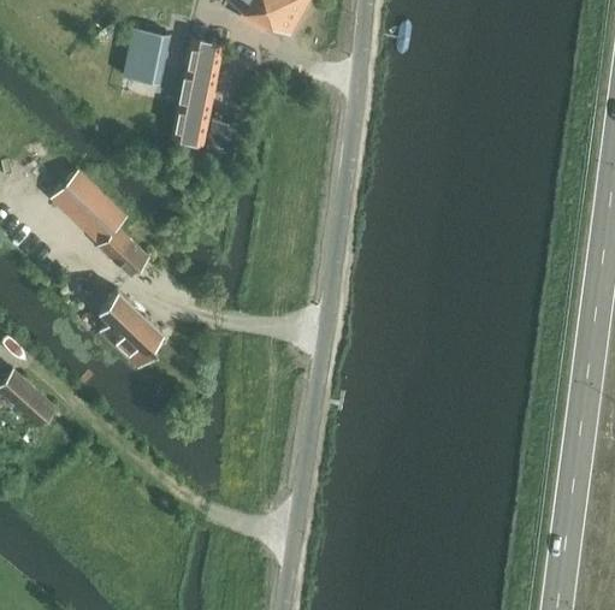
[(11,0),(31,17),(46,0),(11,0)]
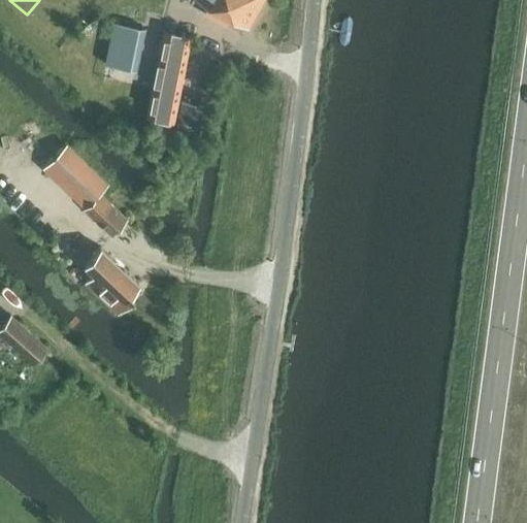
[(194,0),(221,14),(217,23),(226,28),(230,20),(249,31),(265,0),(194,0)]
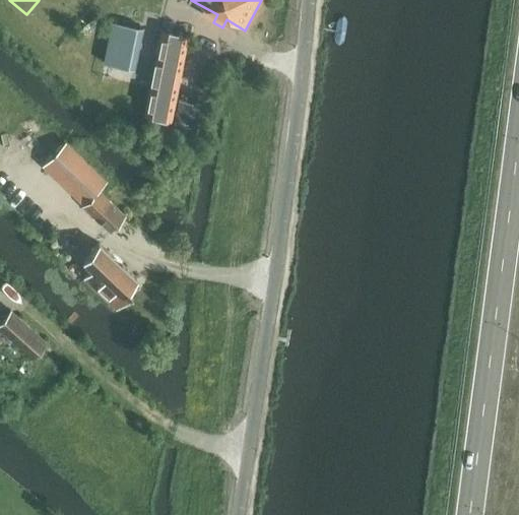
[(123,12),(120,27),(113,25),(105,67),(134,73),(145,17),(123,12)]
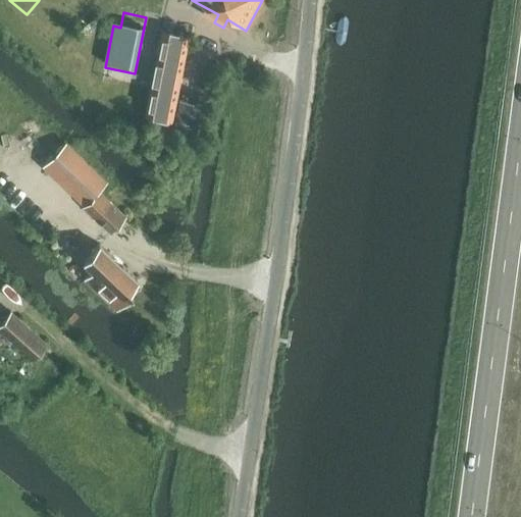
[(145,119),(172,125),(176,104),(190,39),(162,34),(145,119)]
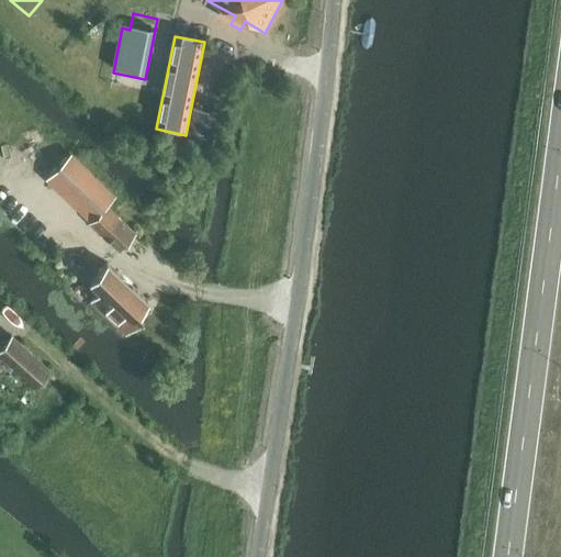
[(189,135),(217,141),(222,119),(194,113),(189,135)]
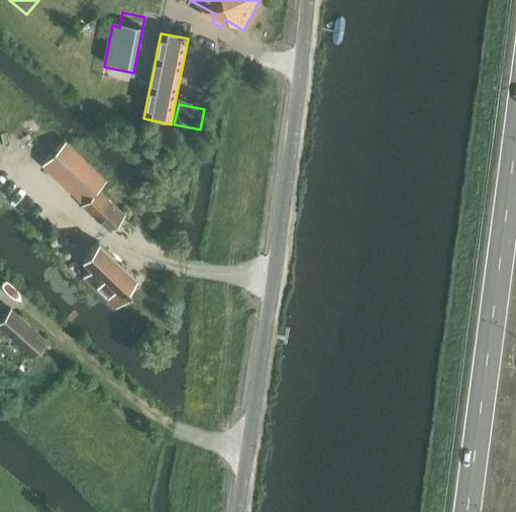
[(87,213),(110,234),(124,218),(103,197),(108,191),(54,139),(38,156),(93,207),(87,213)]
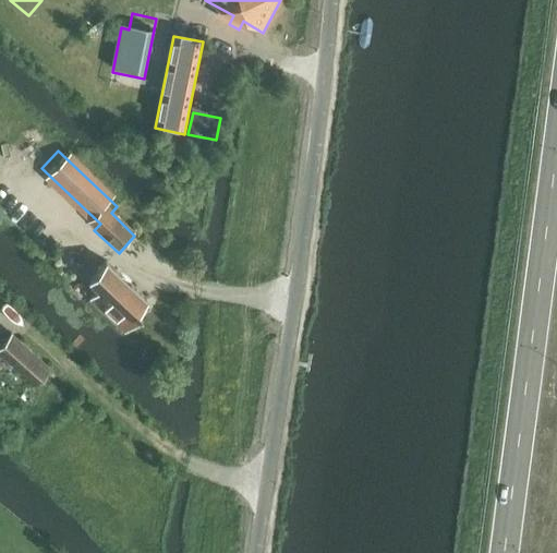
[(91,283),(100,292),(92,301),(125,334),(142,316),(138,313),(147,304),(132,289),(129,292),(120,284),(123,281),(107,265),(91,283)]
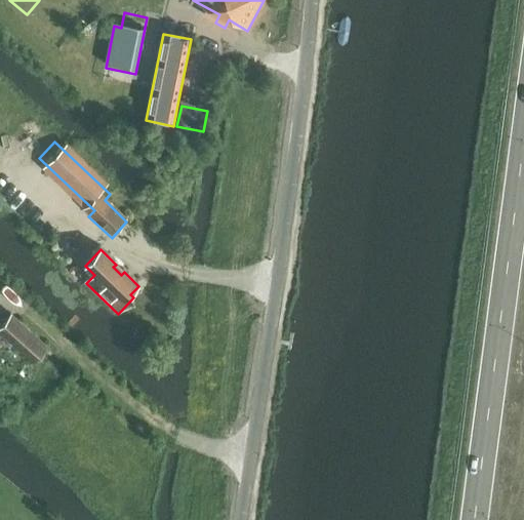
[(0,330),(0,334),(34,366),(47,351),(11,318),(0,330)]
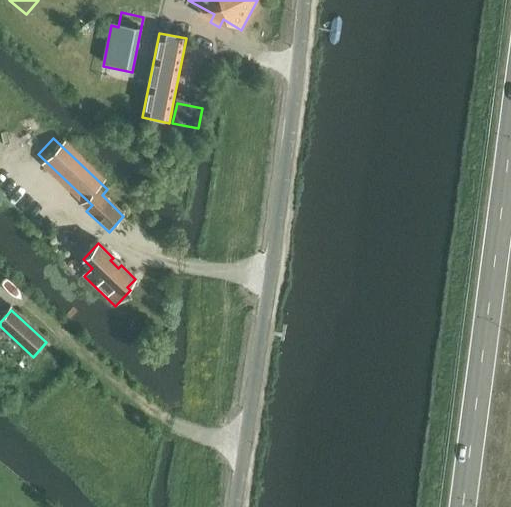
All buildings are outlined.
